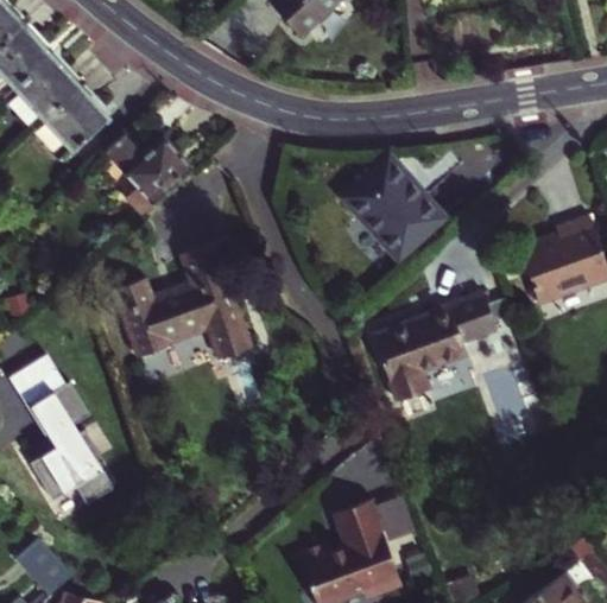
[(274,0),(269,6),(299,38),(340,0),(274,0)]
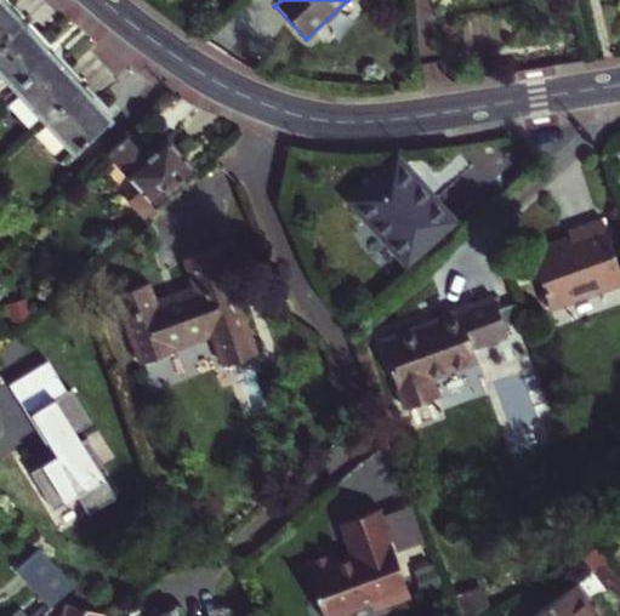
[(0,49),(23,29),(0,4),(0,49)]
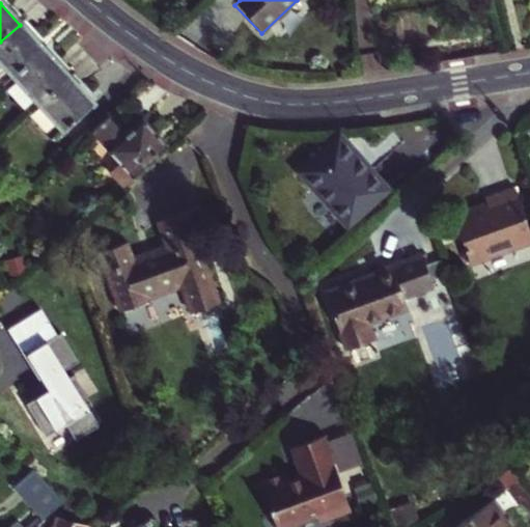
[(14,78),(44,51),(20,25),(0,42),(0,68),(2,66),(14,78)]
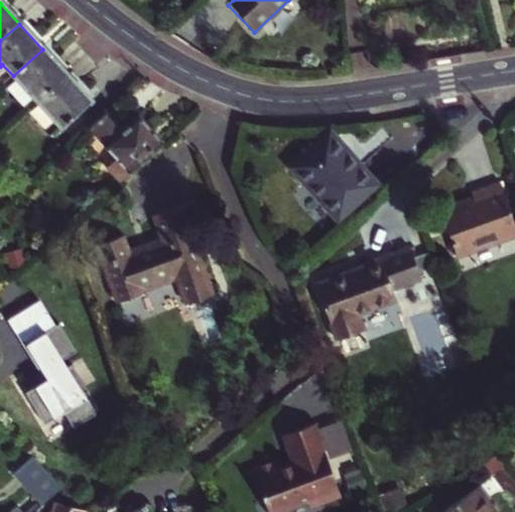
[(65,75),(43,49),(13,77),(36,102),(65,75)]
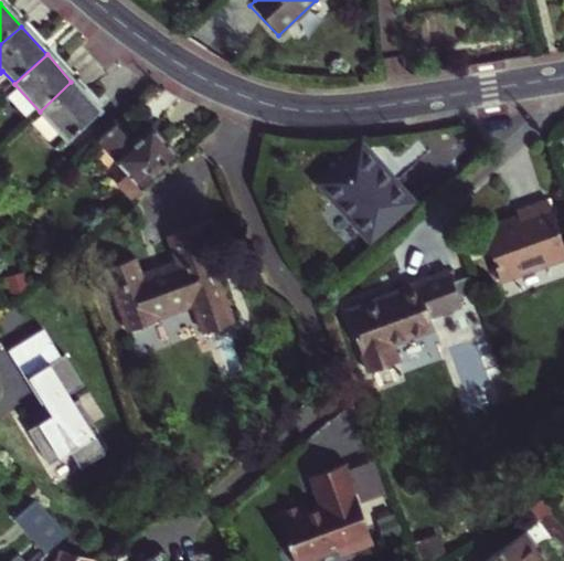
[(98,112),(72,82),(40,112),(66,140),(98,112)]
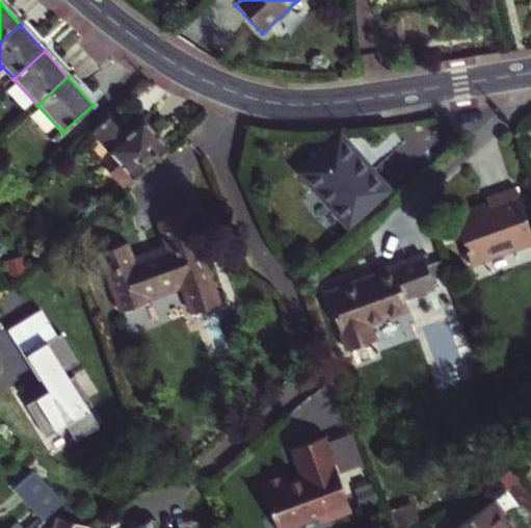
[(123,189),(165,151),(141,124),(127,136),(111,119),(108,123),(94,135),(122,166),(111,176),(123,189)]
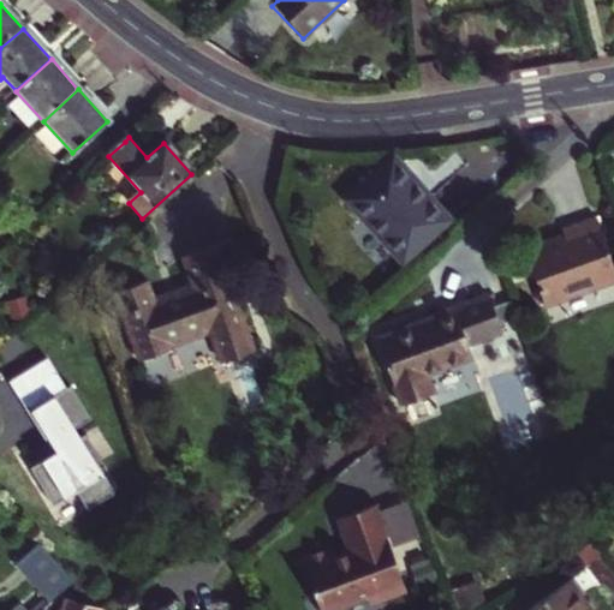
[(391,156),(344,199),(400,262),(447,220),(391,156)]
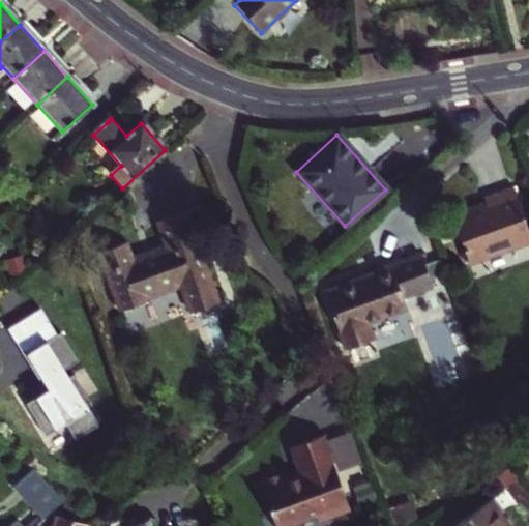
[(377,172),(402,186),(409,175),(415,165),(390,149),(384,161),(377,172)]
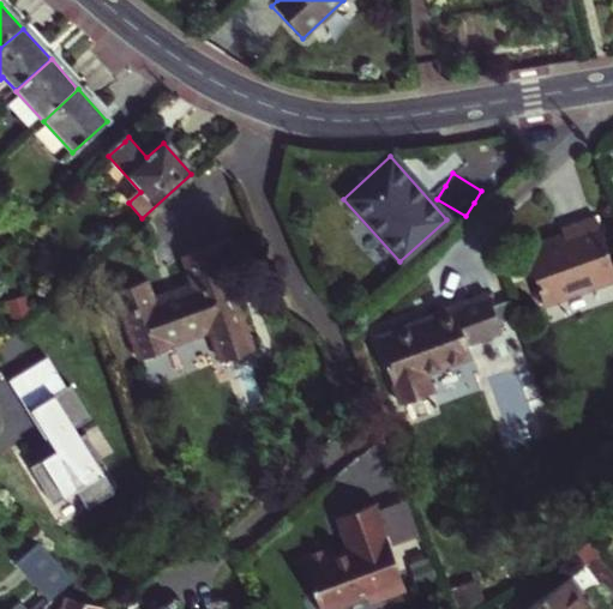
[(526,260),(542,305),(587,289),(589,295),(612,285),(612,271),(594,219),(562,231),(566,245),(526,260)]
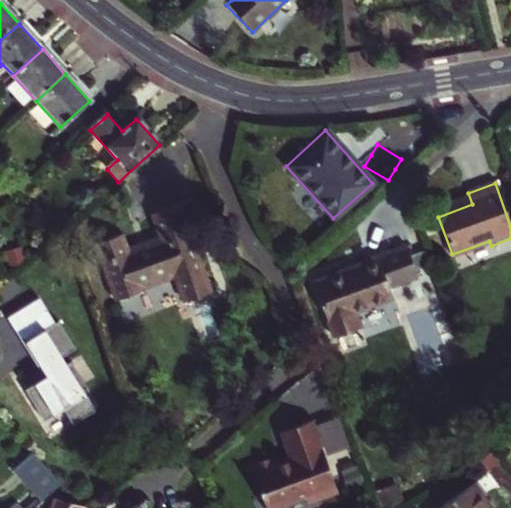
[(121,236),(95,245),(115,302),(143,292),(141,286),(174,275),(184,305),(211,295),(189,233),(192,232),(183,205),(152,216),(161,242),(128,254),(121,236)]
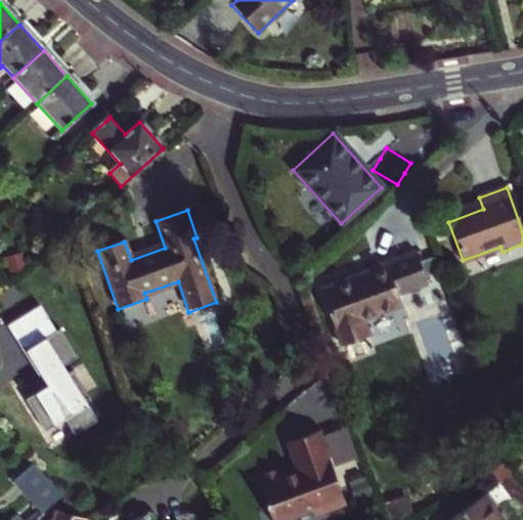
[(349,282),(321,291),(342,348),(369,338),(363,320),(402,307),(398,298),(427,288),(416,255),(373,270),(374,274),(349,284),(349,282)]
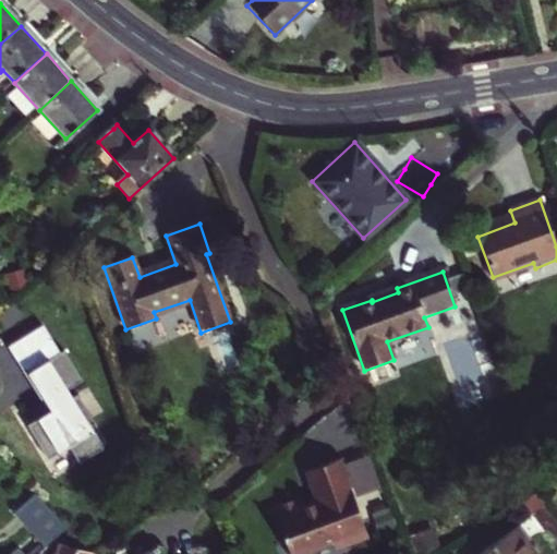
[(80,381),(60,350),(24,373),(49,413),(27,426),(48,459),(69,445),(81,462),(104,448),(86,422),(91,419),(70,387),(80,381)]
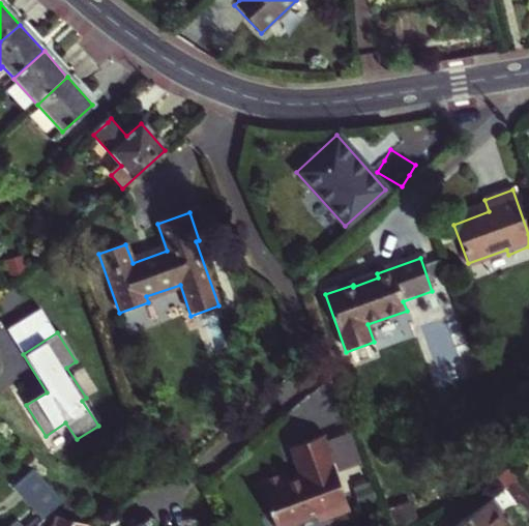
[(320,523),(351,512),(324,437),(291,449),(301,476),(289,481),(287,476),(262,486),(276,525),(299,525),(318,519),(320,523)]
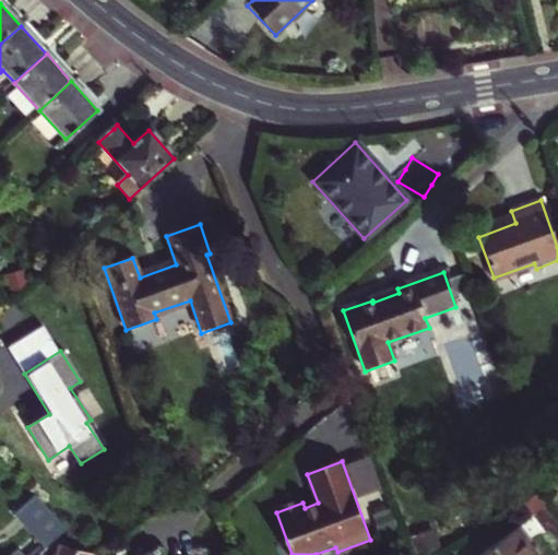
[(37,497),(35,495),(12,516),(14,518),(0,530),(0,532),(21,554),(38,554),(67,529),(37,497)]
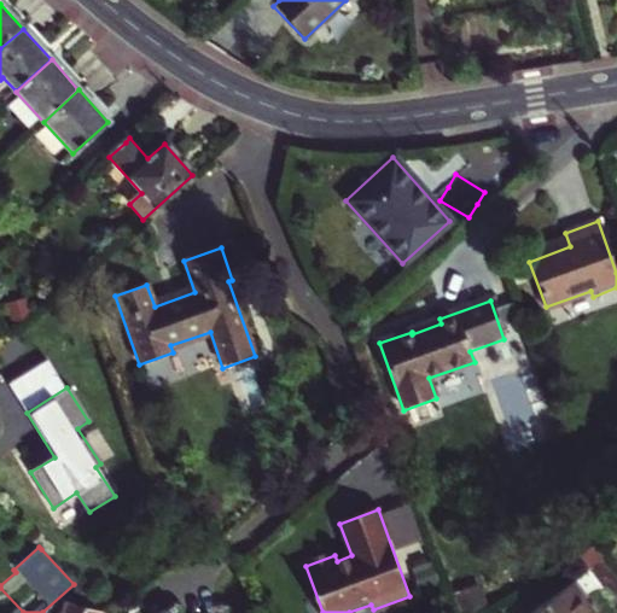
[(215,612),(220,608),(221,609),(222,609),(223,609),(225,609),(226,609),(227,608),(228,608),(228,607),(230,607),(230,606),(231,605),(231,603),(231,602),(231,601),(230,601),(230,600),(210,577),(169,612),(215,612)]
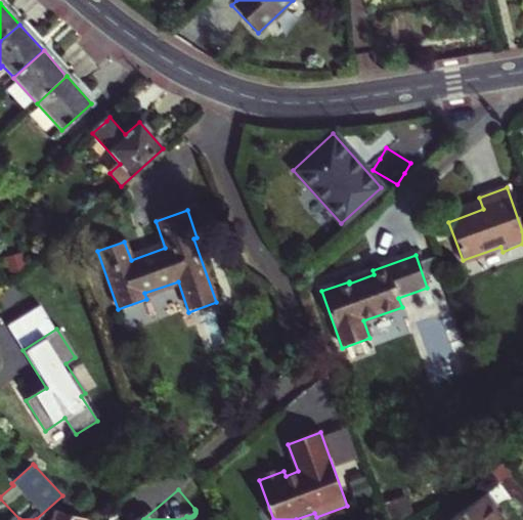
[(497,519),(483,499),(453,519),(497,519)]
